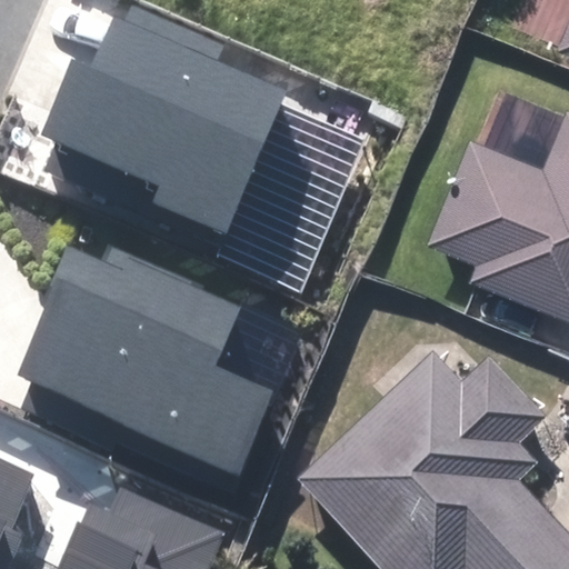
[(227,231),(288,90),(220,61),(227,45),(131,3),(123,21),(113,17),(90,70),(72,62),(42,133),(161,185),(155,201),(227,231)]
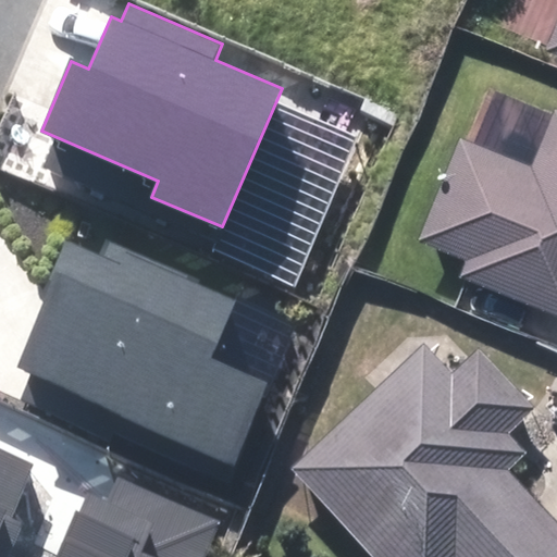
[(556,26),(547,50),(556,53),(556,26)]
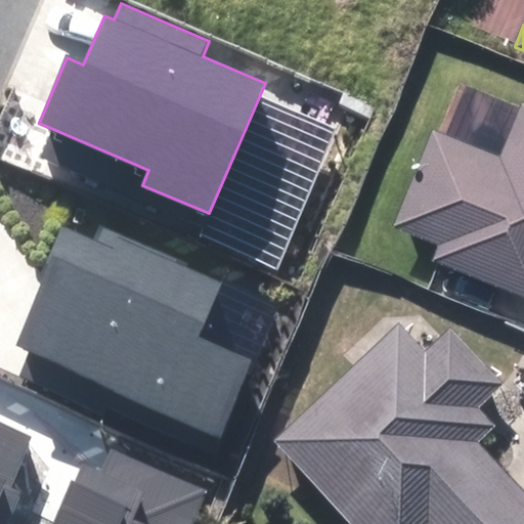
[(523,142),(515,166),(440,137),(401,237),(523,285),(523,142)]
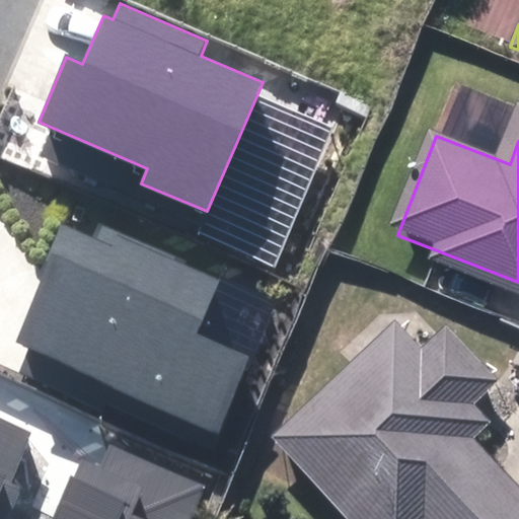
[(201,331),(223,279),(188,264),(190,260),(98,221),(92,236),(63,224),(41,277),(45,279),(18,341),(33,347),(22,371),(214,451),(254,354),(201,331)]
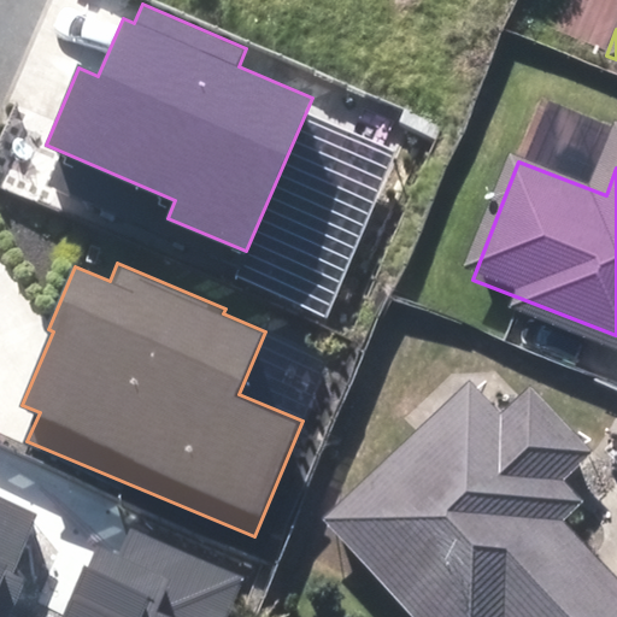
[(470,380),(321,518),(413,616),(616,616),(616,577),(565,523),(585,505),(560,480),(593,451),(533,386),(503,413),(470,380)]
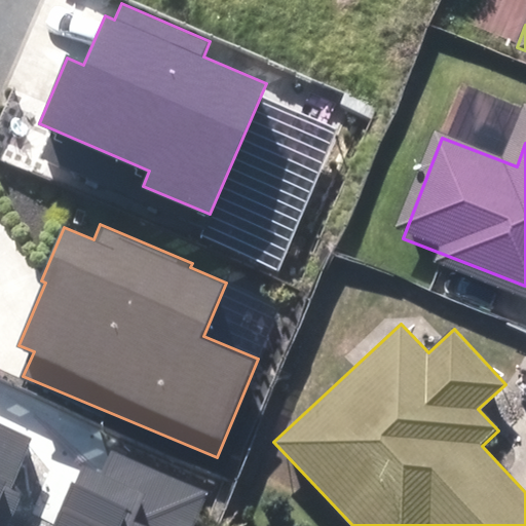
[(37,437),(0,420),(0,525),(11,525),(27,492),(14,488),(37,437)]
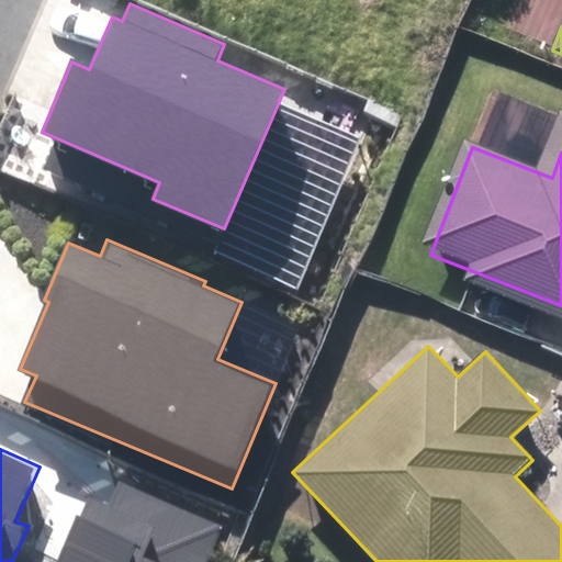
[(211,561),(227,525),(119,480),(107,508),(89,501),(81,518),(77,517),(57,561),(211,561)]
